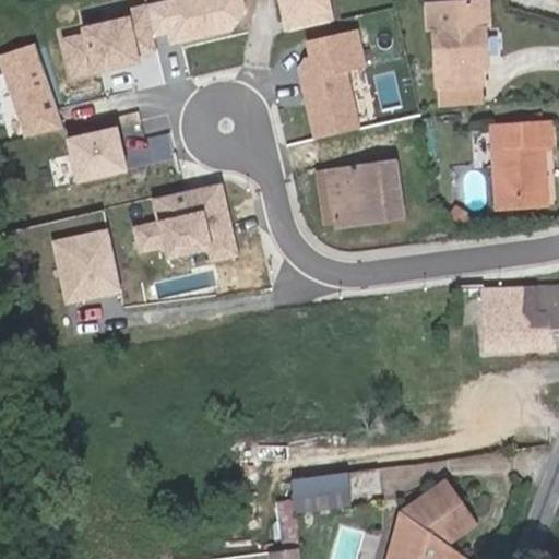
[(435,88),(437,88),(485,87),(484,66),(489,66),(488,31),(492,30),(491,0),(433,0),(435,0),(424,1),(425,33),(432,32),(433,69),(430,69),(430,76),(435,75),(435,88)]
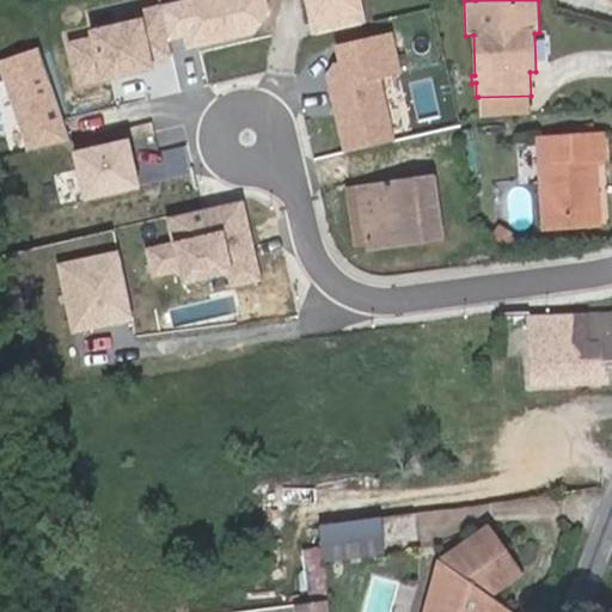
[(63,30),(78,83),(182,55),(167,2),(63,30)]
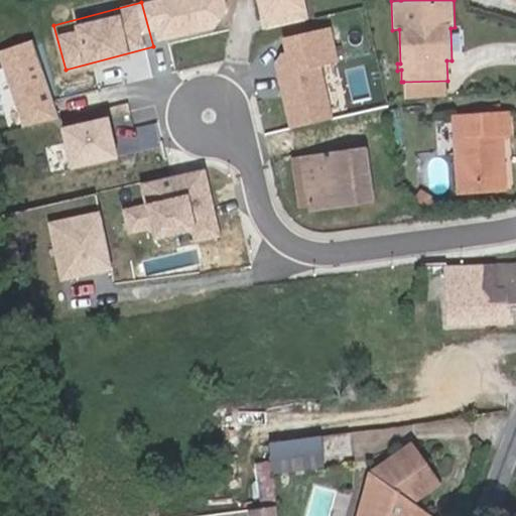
[(320,65),(338,59),(330,28),(286,39),(290,55),(275,58),(293,126),(334,115),(320,65)]
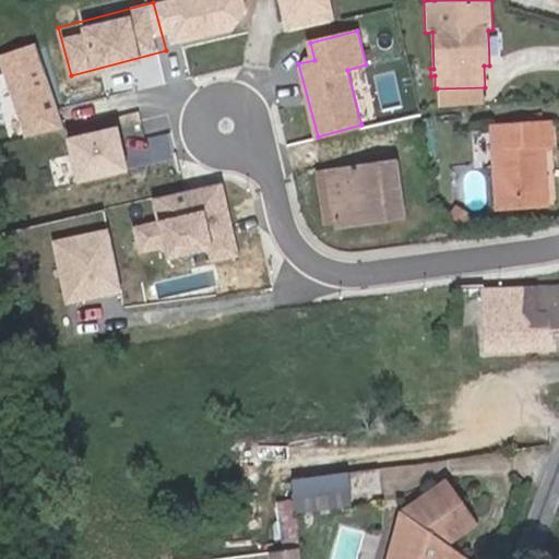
[(36,39),(0,50),(0,68),(23,139),(64,125),(36,39)]
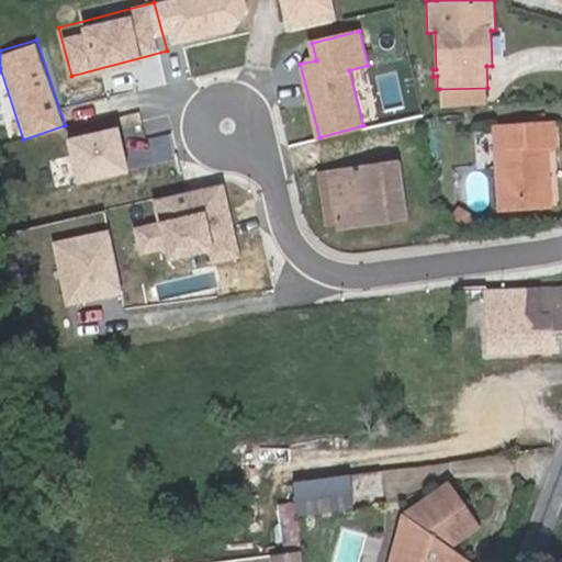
[(168,58),(115,66),(119,88),(171,80),(168,58)]
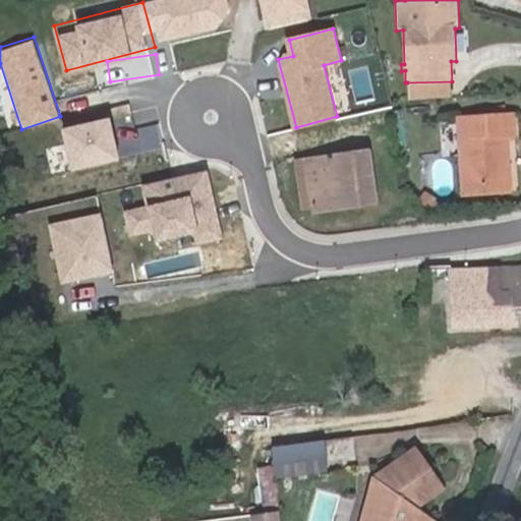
[(407,82),(408,99),(452,98),(452,81),(407,82)]
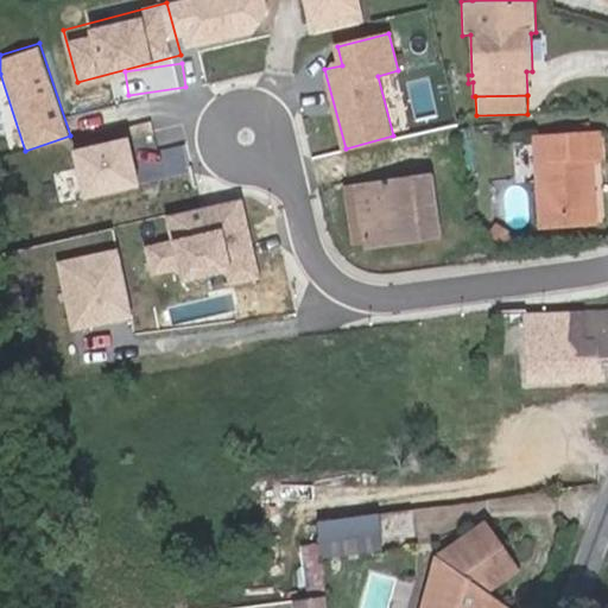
[(532,137),(537,229),(596,226),(595,162),(602,162),(602,131),(532,137)]
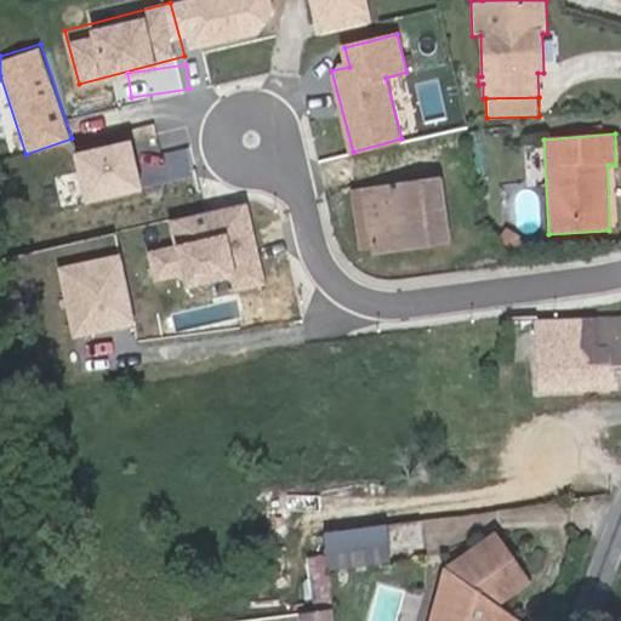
[(73,198),(131,192),(125,140),(67,147),(73,198)]
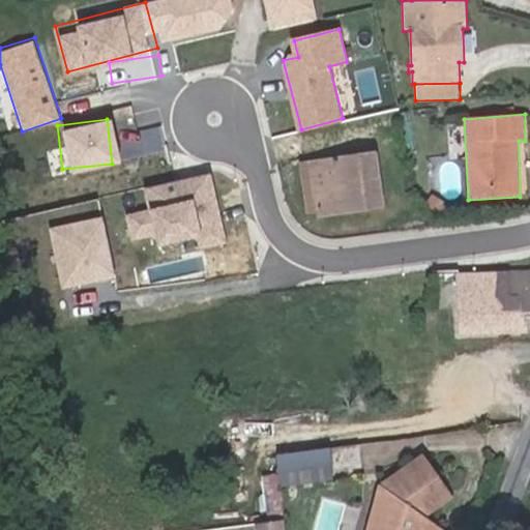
[(291,134),(268,139),(269,148),(293,144),(291,134)]
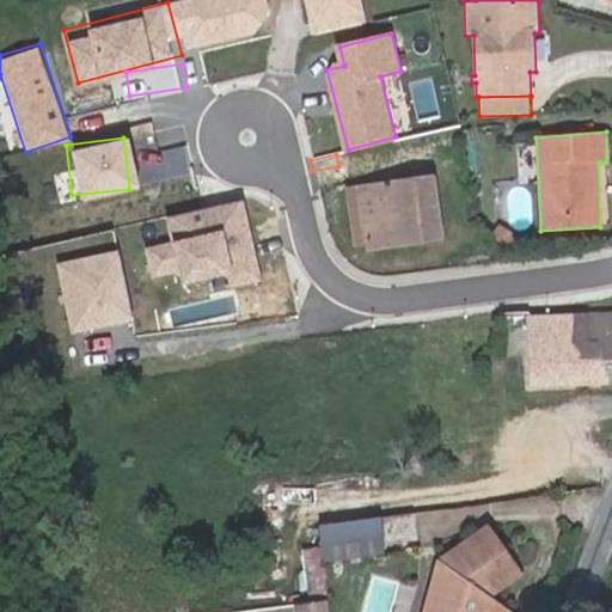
[(361,233),(350,234),(350,245),(361,244),(362,248),(438,238),(430,178),(357,189),(359,203),(361,233)]
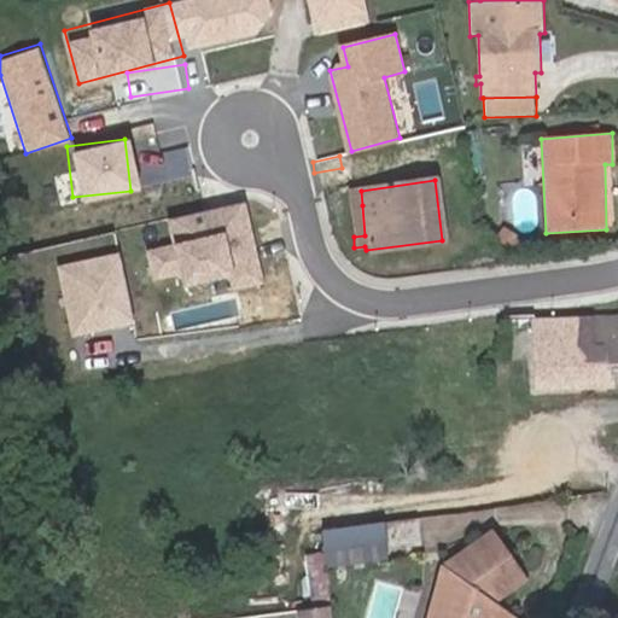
[(175,246),(147,252),(159,307),(263,284),(244,202),(169,220),(175,246)]
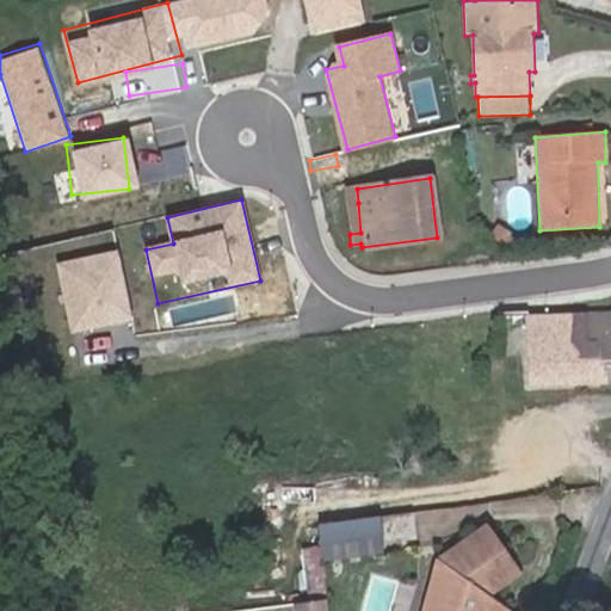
[(345,205),(350,234),(360,233),(358,203),(345,205)]
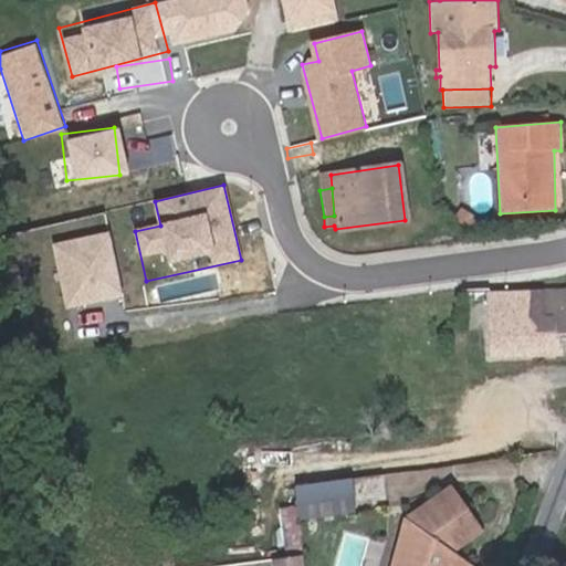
[(478,220),(462,210),(457,217),(473,228),(478,220)]
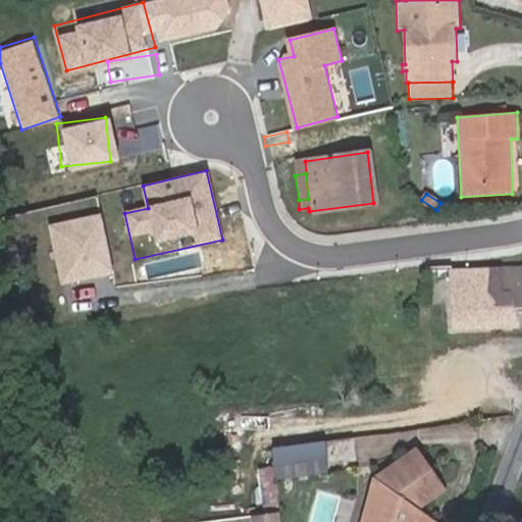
[(46,220),(58,281),(113,270),(102,209),(46,220)]
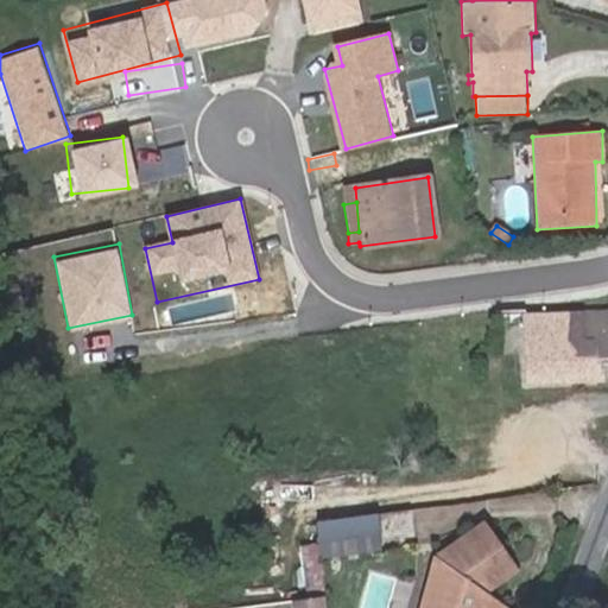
[(523,309),(498,311),(499,327),(523,324),(525,382),(596,379),(595,340),(580,340),(580,314),(523,316),(523,309)]
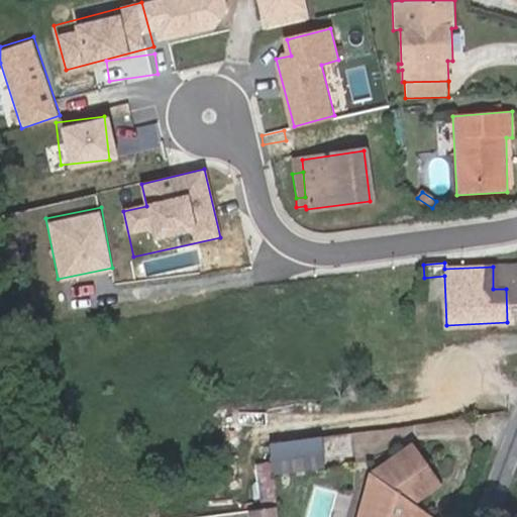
[(507,322),(516,321),(516,265),(493,267),(493,289),(506,289),(507,322)]
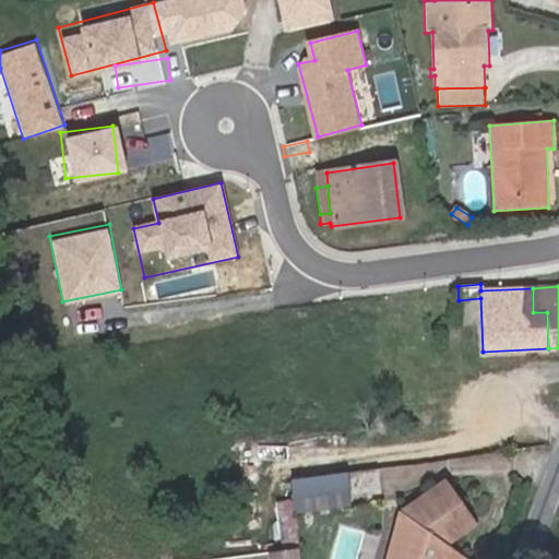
[(344,474),(289,480),(293,512),(348,506),(344,474)]
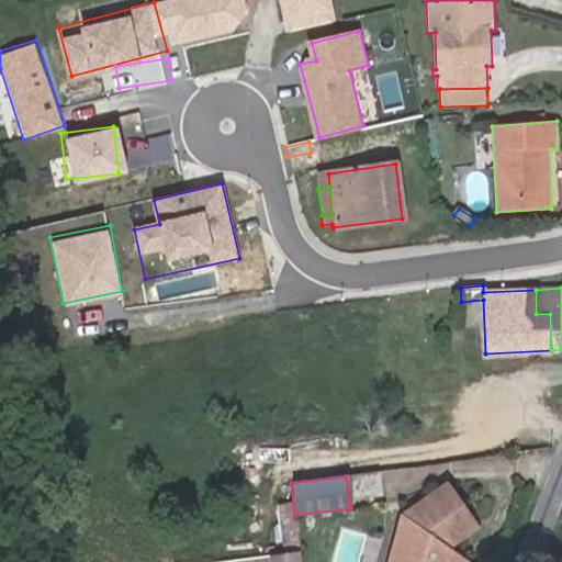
[(442,561),(437,552),(446,544),(465,528),(472,524),(444,486),(398,517),(389,561),(442,561)]
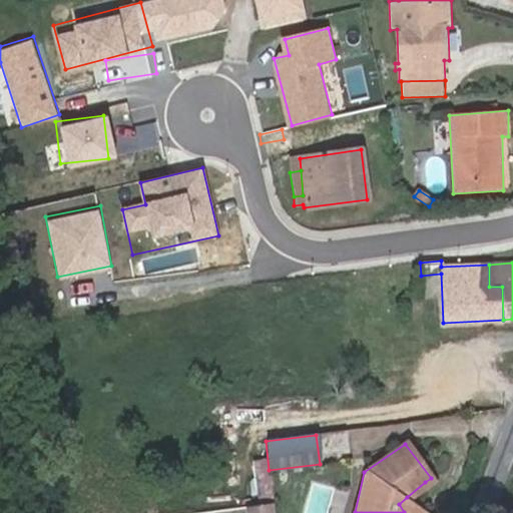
[(409,502),(407,497),(399,504),(404,512),(425,512),(418,508),(409,502)]
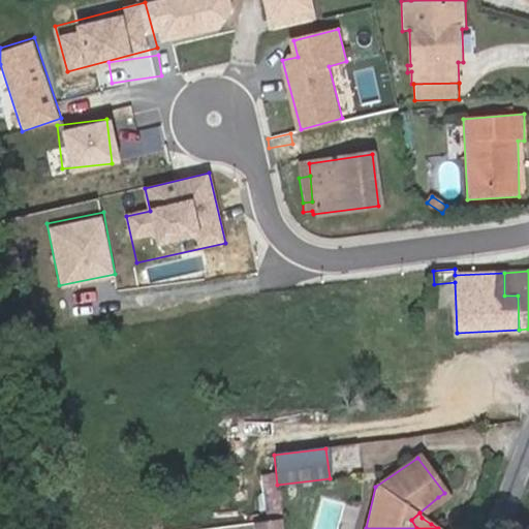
[(282,528),(281,518),(255,522),(255,528),(282,528)]
